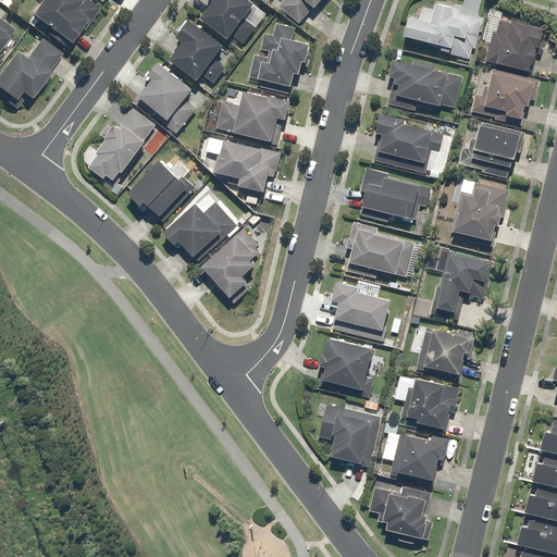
[(81,0),(37,0),(27,15),(42,26),(39,32),(70,51),(97,11),(81,0)]
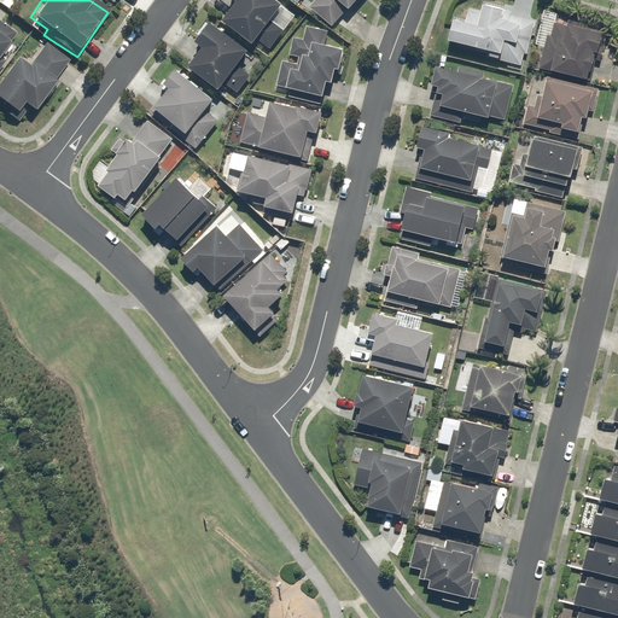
[(281,7),(272,0),(234,0),(237,1),(222,19),(251,44),(281,7)]
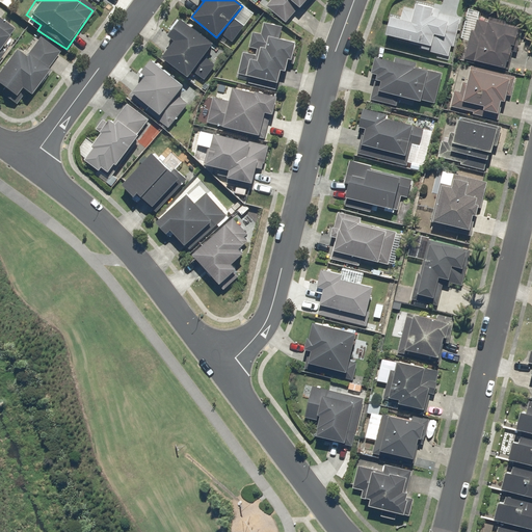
[(271,0),(265,8),(286,24),(298,8),(299,9),(306,0),(271,0)]
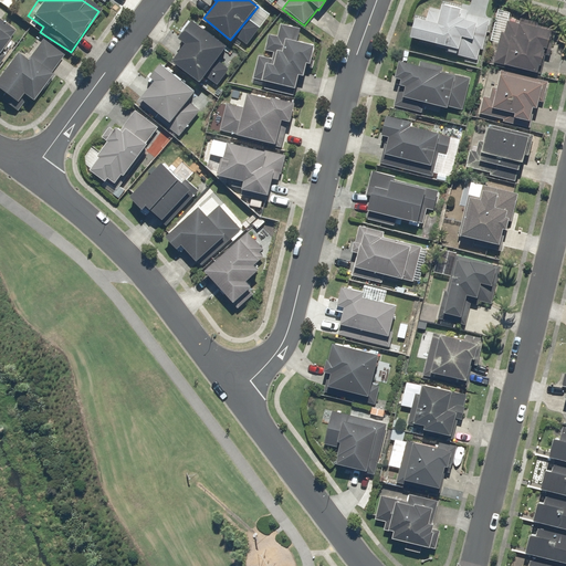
[(492,18),(440,4),(439,9),(426,6),(422,21),(411,18),(406,40),(443,49),(442,51),(481,61),(492,18)]
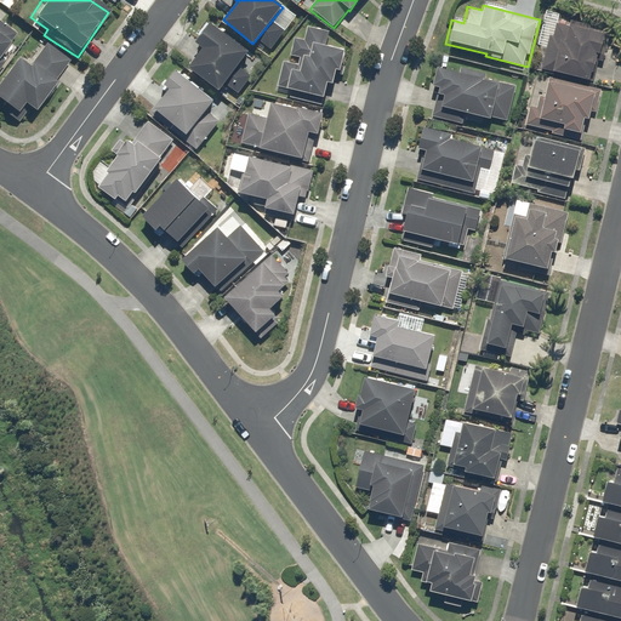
[(603,35),(557,21),(542,68),(588,83),(603,35)]
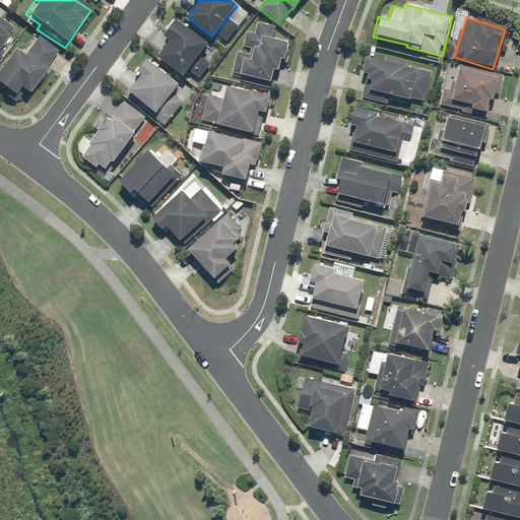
[(0,45),(12,28),(0,18),(0,45)]
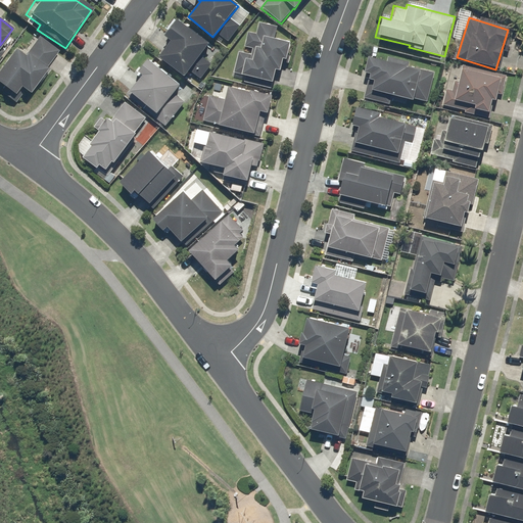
[(208,45),(175,18),(162,35),(170,41),(157,56),(184,77),(208,45)]
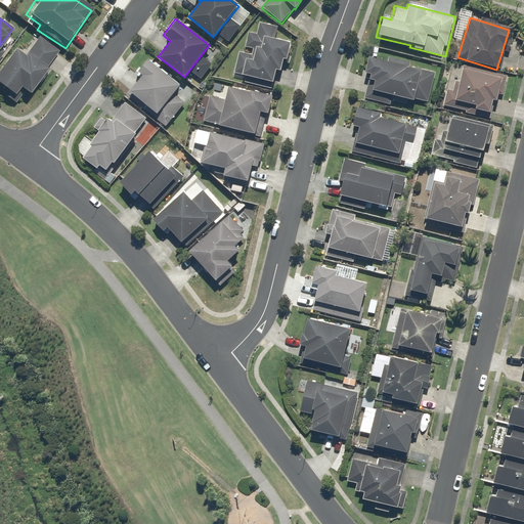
[(277,28),(260,23),(258,32),(247,30),(243,44),(254,47),(252,54),(238,51),(232,73),(244,76),(243,82),(268,89),(273,70),(279,72),(282,60),(286,61),(290,43),(274,39),(277,28)]
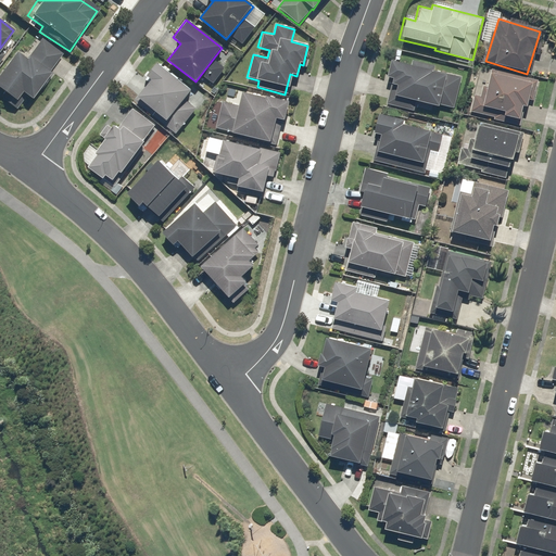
[(12,49),(10,51),(0,65),(0,90),(2,92),(0,96),(0,102),(21,117),(65,53),(41,37),(25,59),(12,49)]
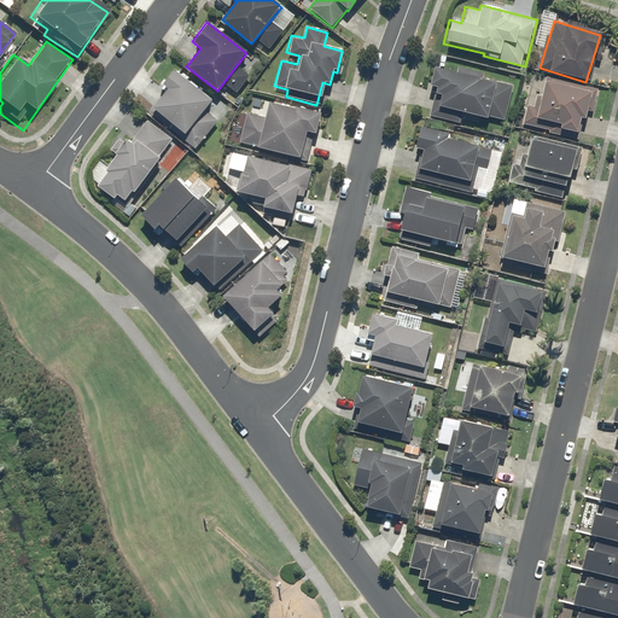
[(459,73),(435,66),(430,87),(435,88),(427,116),(462,124),(465,111),(503,120),(512,86),(483,79),(484,73),(460,66),(459,73)]
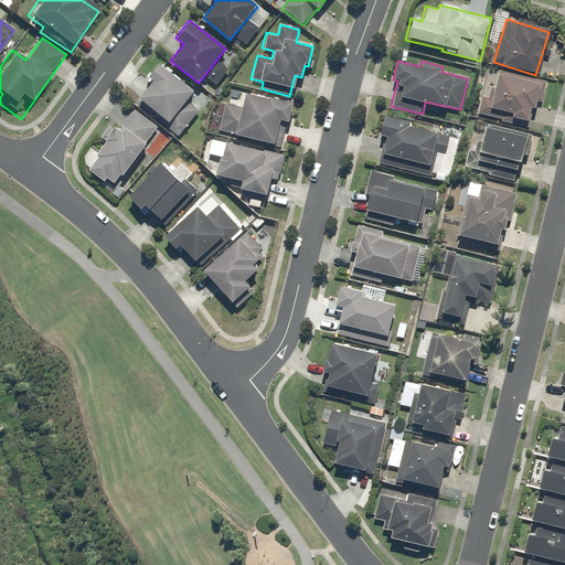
[(193,93),(159,65),(149,78),(151,80),(134,102),(178,137),(198,112),(187,102),(193,93)]
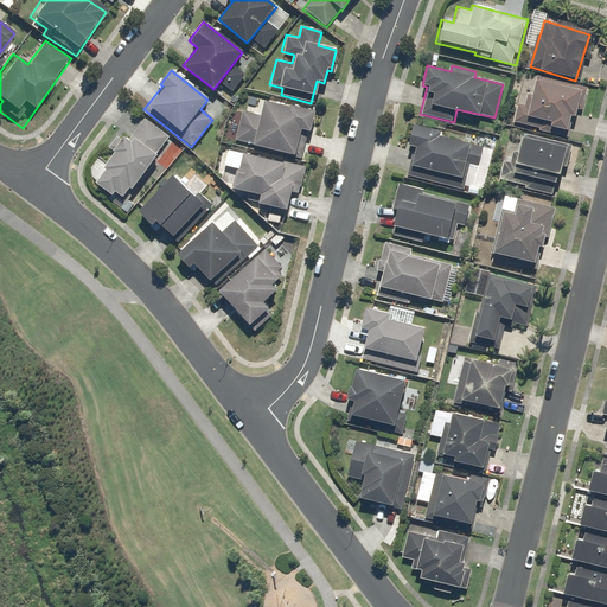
[(585,89),(526,74),(522,72),(510,122),(572,139),(585,89)]
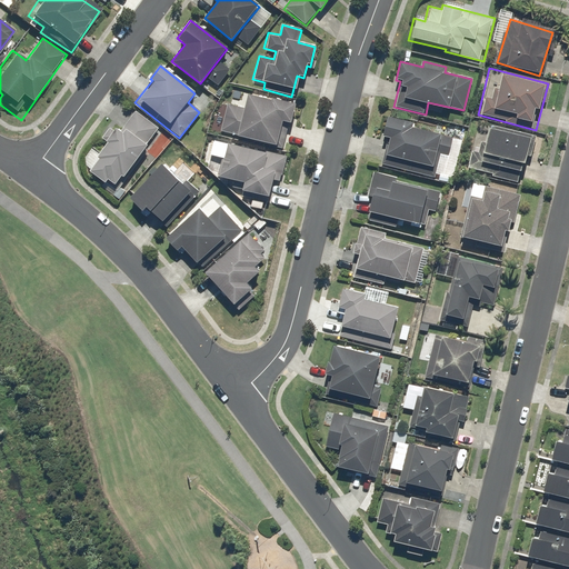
[(293,106),(246,95),(243,108),(226,103),(219,132),(276,146),(281,123),(288,126),(293,106)]
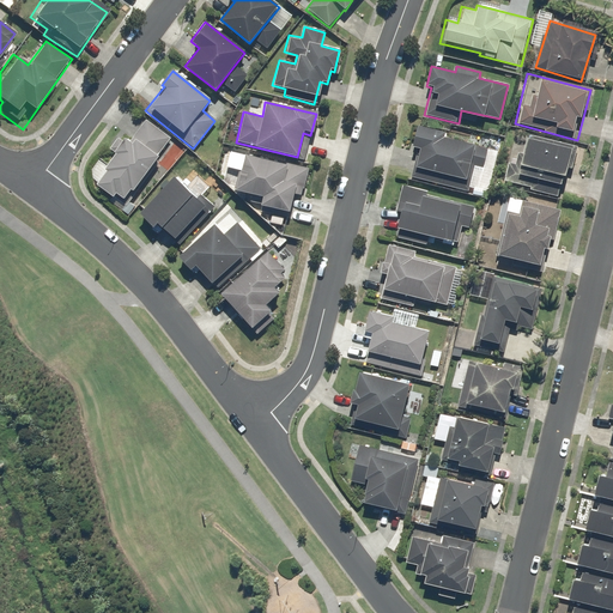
[(170,138),(146,120),(132,139),(123,132),(109,150),(115,155),(107,165),(102,162),(91,176),(96,180),(93,183),(109,194),(107,196),(129,214),(135,207),(131,204),(161,164),(153,159),(170,138)]
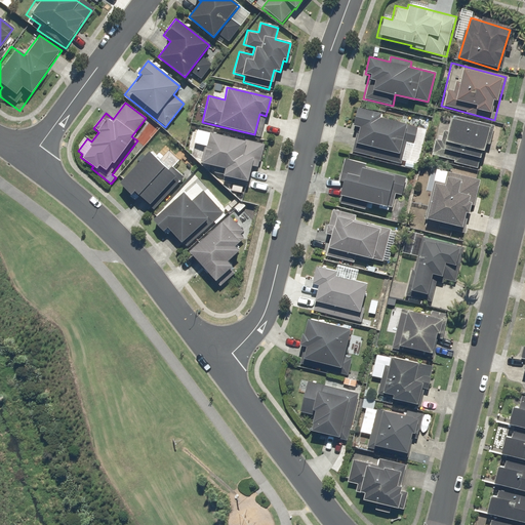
[(382,113),(356,107),(350,126),(356,128),(350,154),(408,167),(417,126),(381,118),(382,113)]
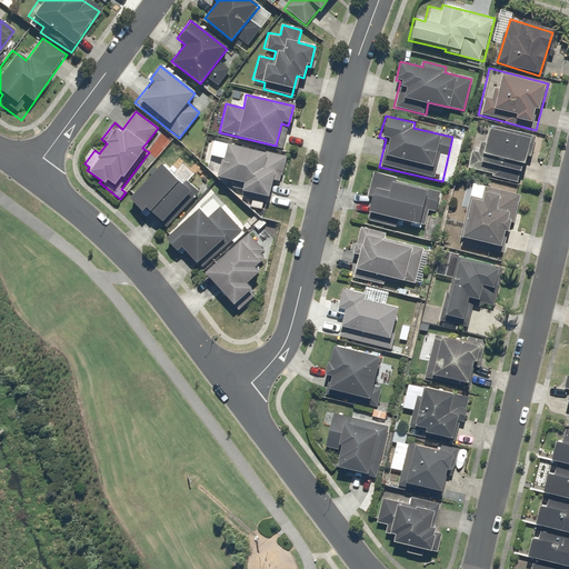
[(531,137),(490,126),(482,151),(472,149),(466,172),(518,187),(531,137)]
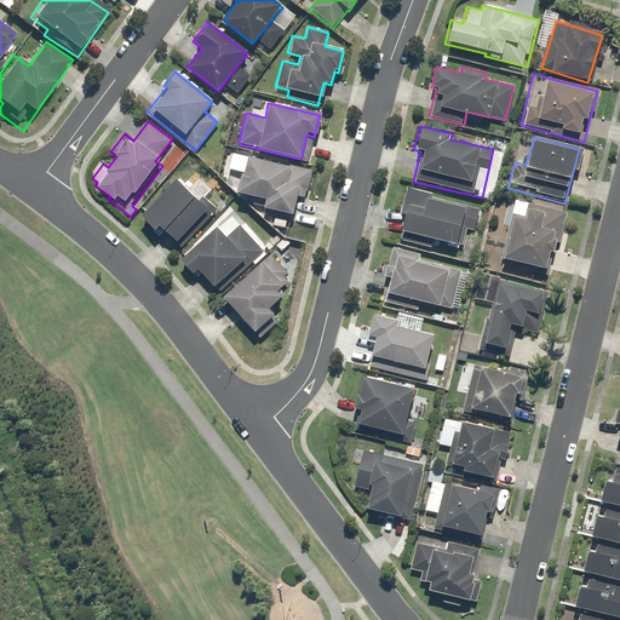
[(311,171),(248,156),(245,156),(236,195),(263,201),(260,216),(274,219),(271,227),(286,229),(288,220),(291,220),(297,190),(306,193),(311,171)]
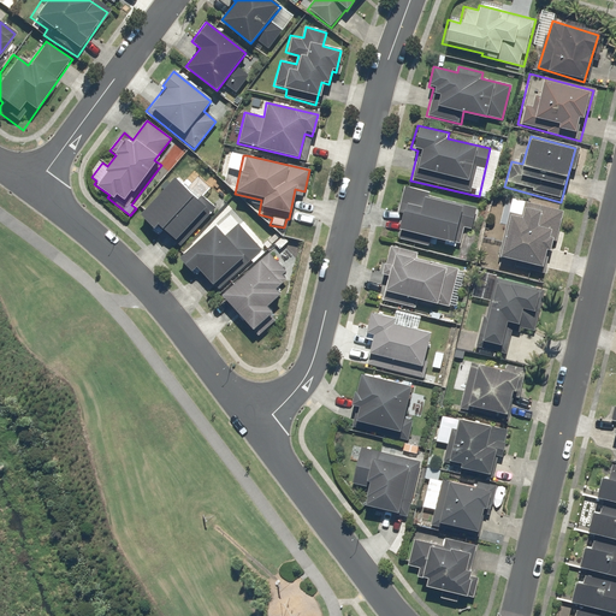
[(203,208),(175,178),(138,214),(154,230),(158,226),(179,248),(188,241),(179,232),(203,208)]
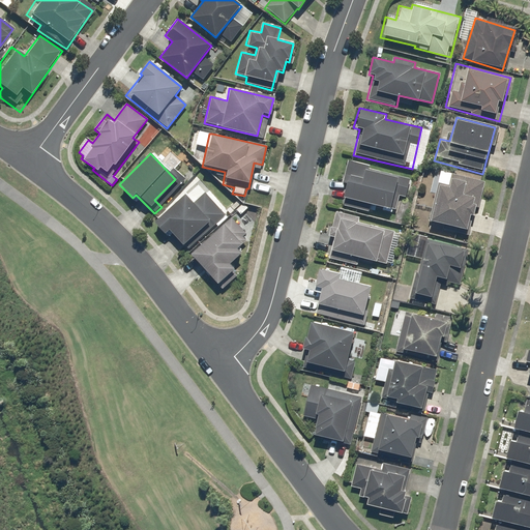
[(370,165),(351,159),(347,158),(341,184),(344,184),(339,204),(367,210),(369,208),(392,214),(398,195),(406,197),(410,180),(369,170),(370,165)]
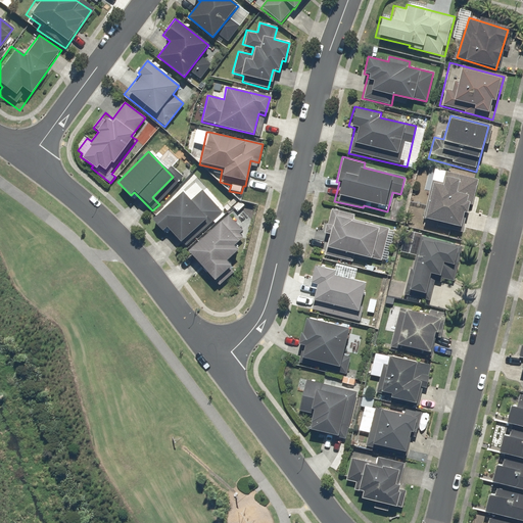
[(477,180),(430,168),(425,190),(430,192),(422,222),(459,232),(464,212),(469,214),(477,180)]
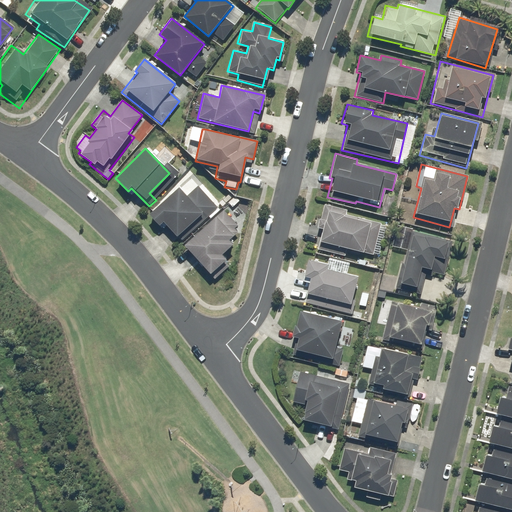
[(187,198),(177,188),(148,215),(157,224),(160,222),(174,237),(181,231),(187,237),(218,207),(199,187),(187,198)]
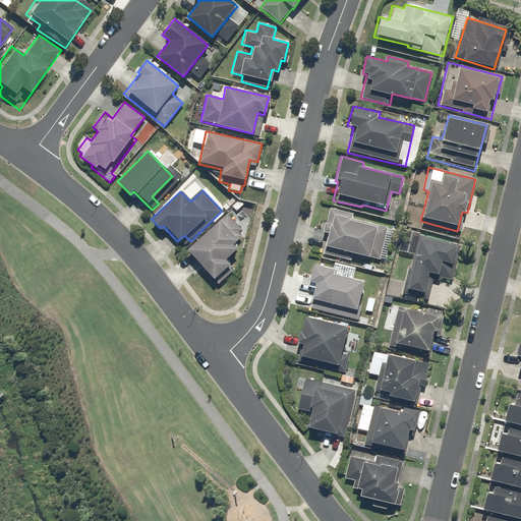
[(352,212),(332,207),(330,207),(324,232),(329,234),(325,253),(352,258),(353,255),(381,262),(388,227),(351,219),(352,212)]
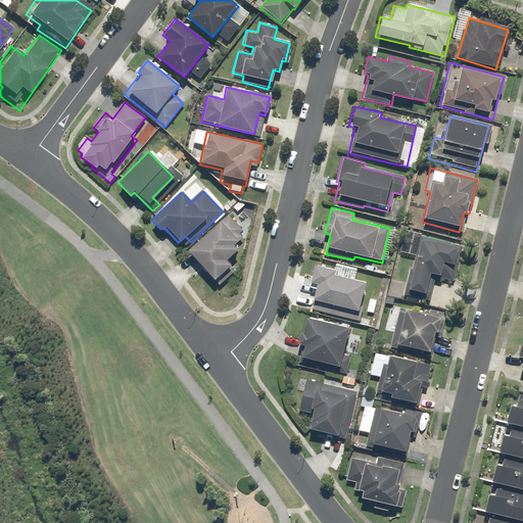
[(228,215),(187,250),(215,281),(232,266),(227,259),(239,249),(234,243),(245,234),(228,215)]
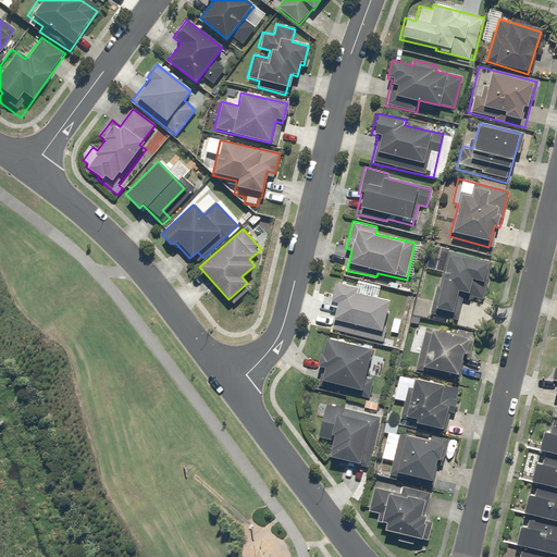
[(487,261),(454,252),(445,251),(430,313),(455,319),(460,296),(467,297),(470,282),(482,285),(487,261)]
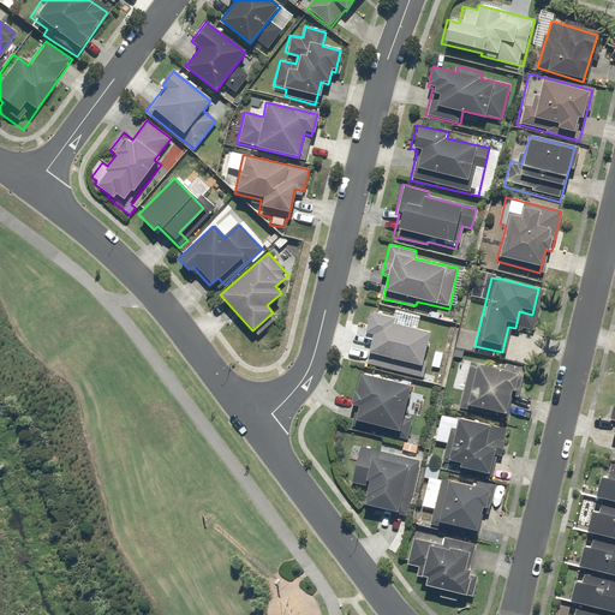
[(393,320),(369,312),(364,330),(372,332),(364,363),(421,377),(427,356),(423,354),(429,333),(392,323),(393,320)]
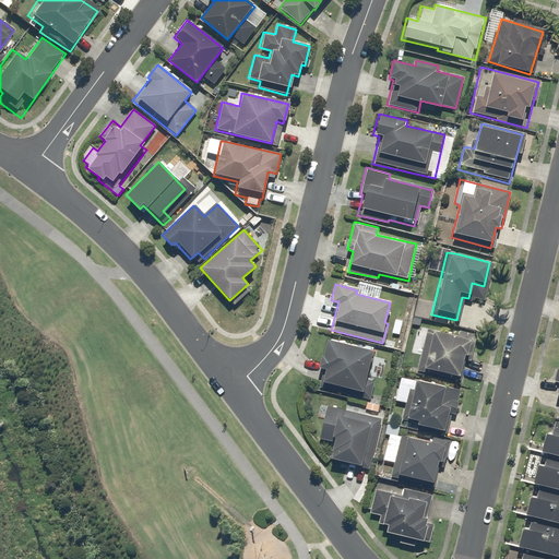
[(459,336),(429,329),(425,328),(414,372),(455,383),(462,358),(472,360),(478,335),(461,330),(459,336)]
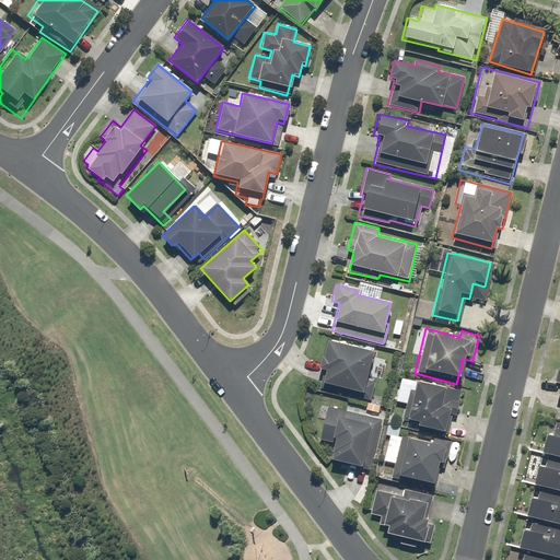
[(376,351),(330,340),(327,339),(319,369),(325,370),(319,389),(371,401),(380,366),(373,364),(376,351)]
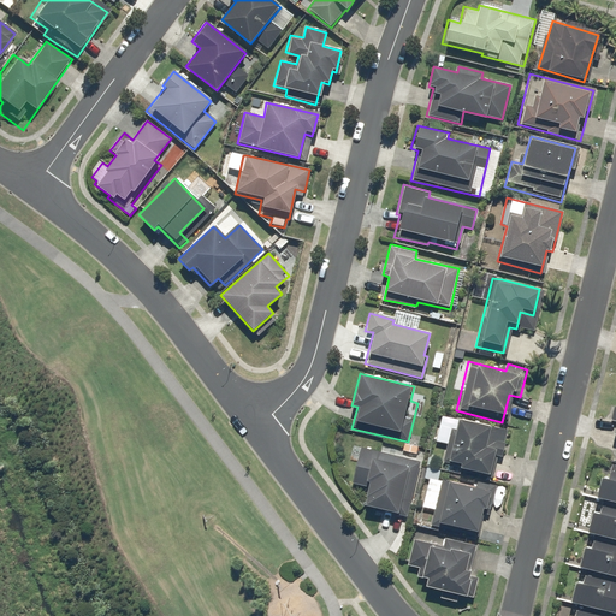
[(489,427),(458,419),(455,427),(446,425),(442,442),(449,443),(443,467),(489,479),(496,449),(484,445),(489,427)]
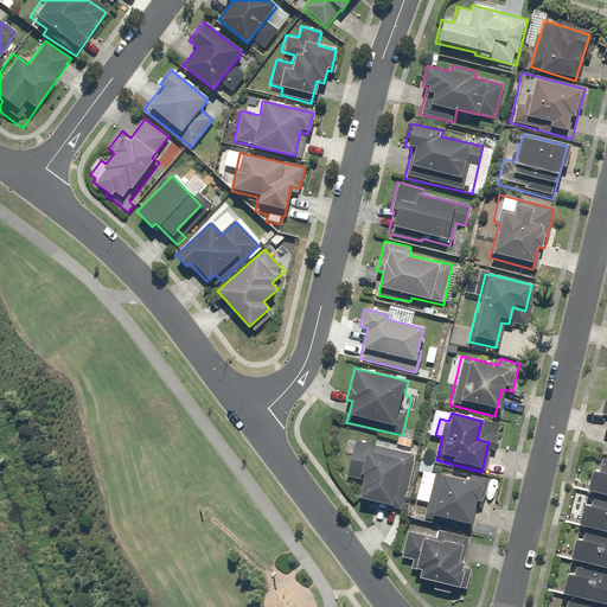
[(414,455),(356,441),(346,477),(362,480),(359,490),(360,490),(358,498),(391,506),(395,489),(406,491),(414,455)]
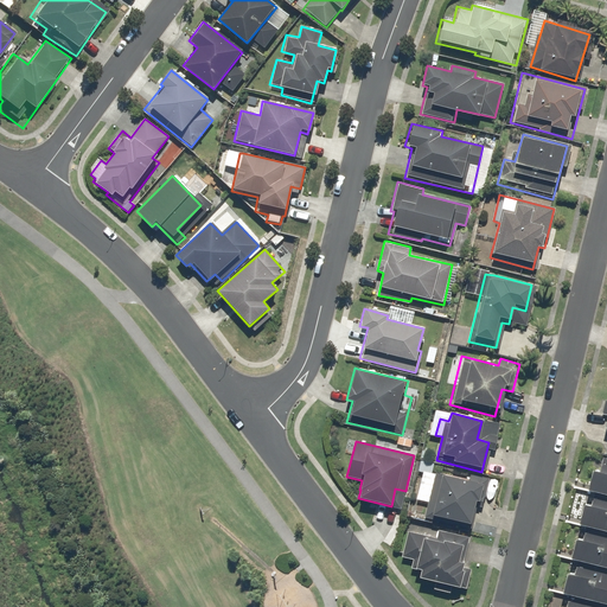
[(590,471),(586,491),(606,496),(606,459),(602,458),(601,465),(600,465),(598,473),(590,471)]
